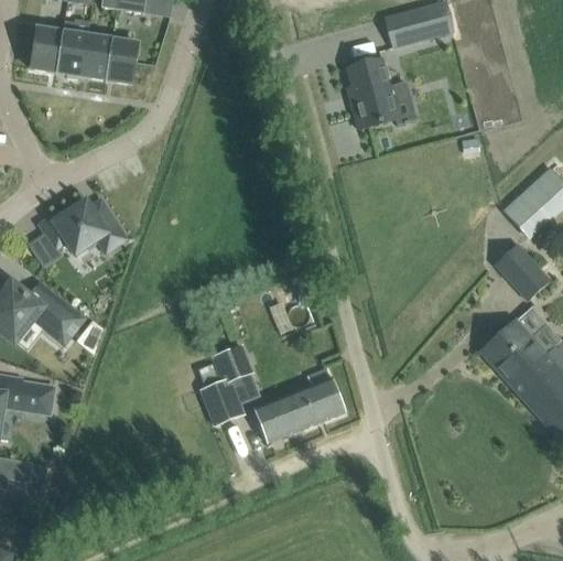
[(101,0),(100,7),(115,9),(116,0),(101,0)]
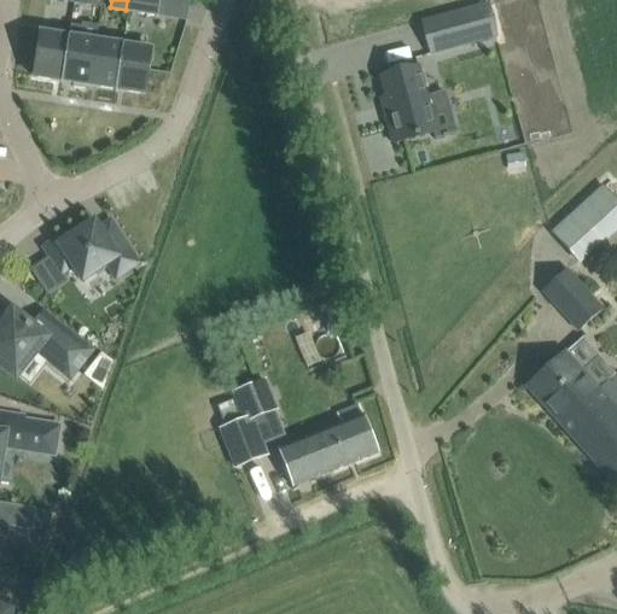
[(156,15),(158,0),(127,0),(126,10),(156,15)]
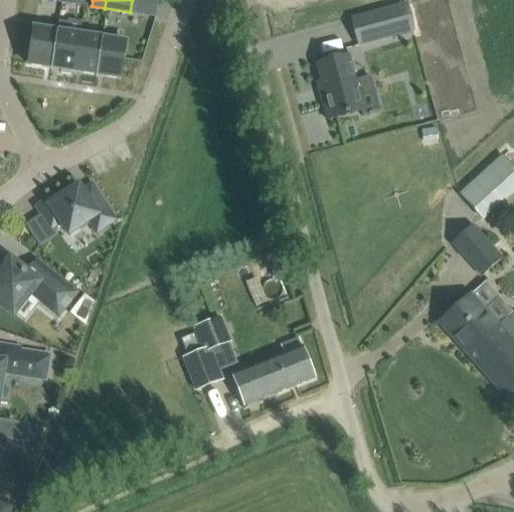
[(413,28),(406,1),(371,10),(379,37),(413,28)]
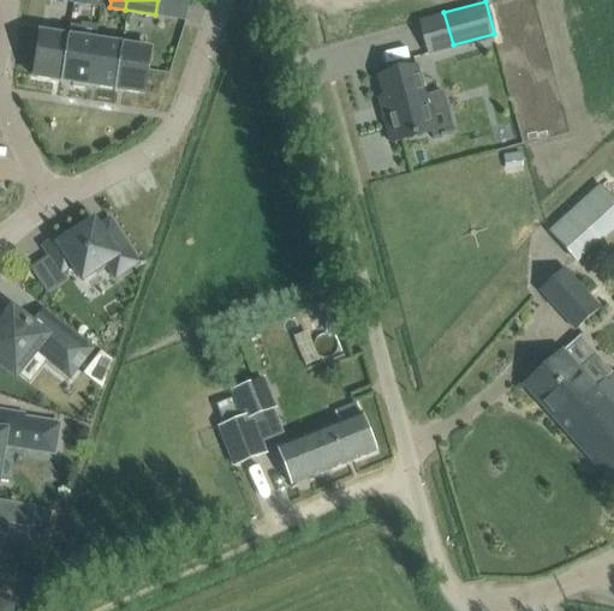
[(59,78),(66,35),(39,30),(33,75),(59,78)]
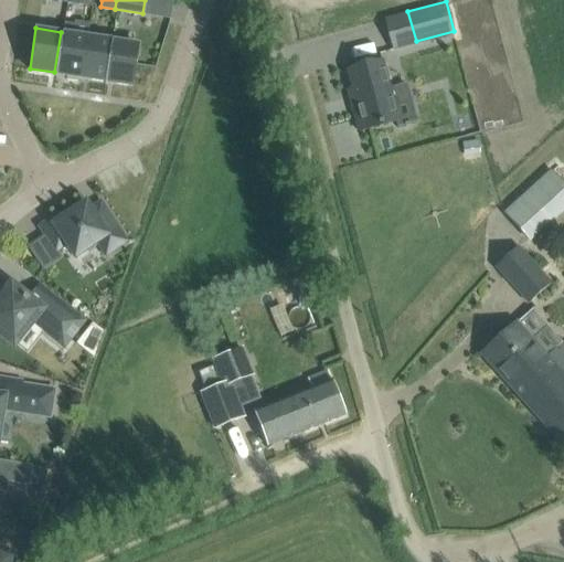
[(80,76),(86,35),(62,32),(62,31),(61,30),(61,32),(54,72),(54,74),(55,74),(55,73),(66,74),(65,77),(76,80),(76,76),(80,76)]
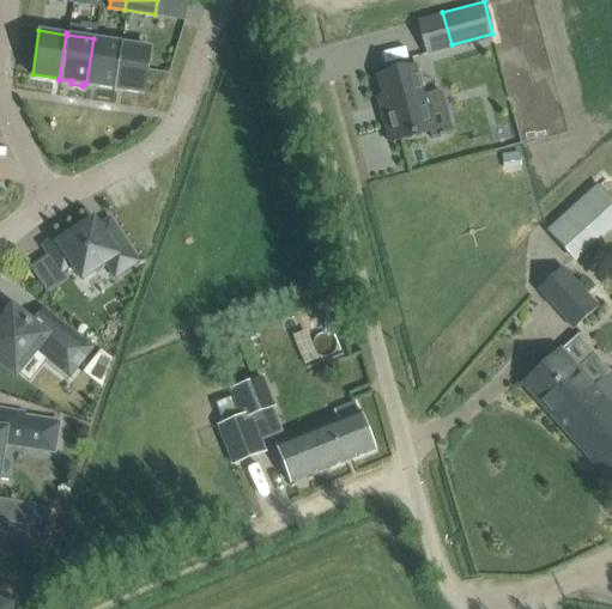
[(114,89),(114,86),(121,43),(121,41),(120,41),(120,42),(94,38),(86,83),(113,86),(113,87),(114,89)]
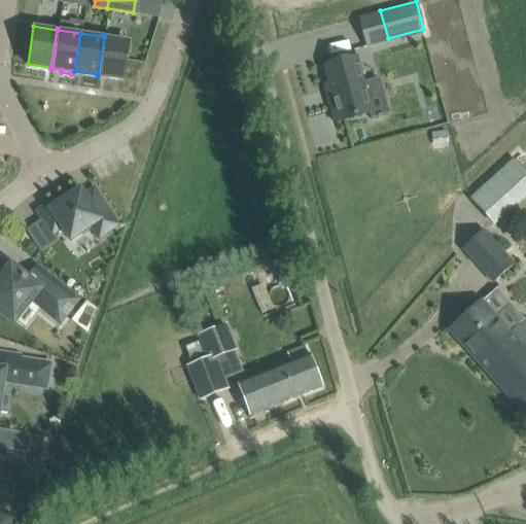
[(104,37),(98,74),(121,78),(127,40),(104,37)]
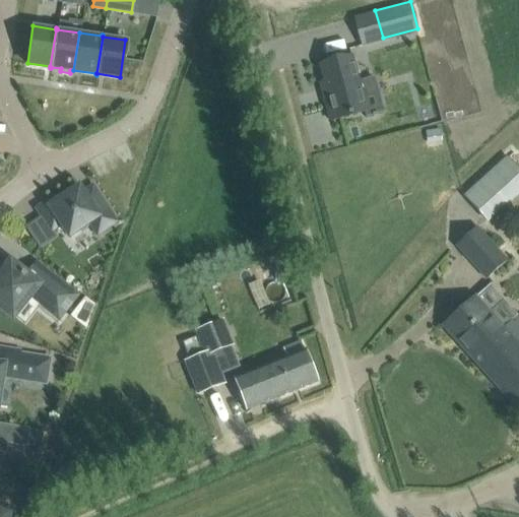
[(366,95),(362,78),(357,79),(350,55),(319,64),(325,87),(320,89),(329,120),(365,110),(362,97),(366,95)]
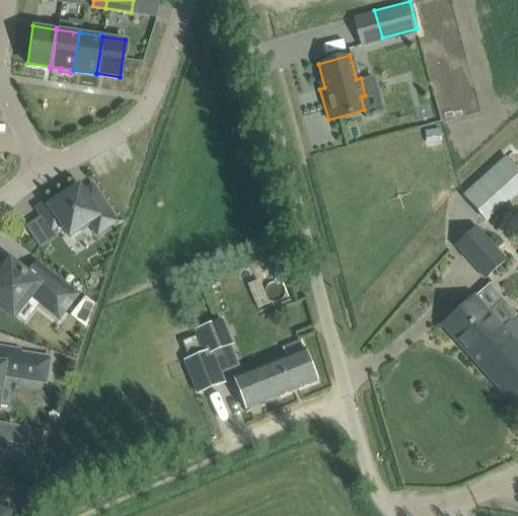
[(517,169),(505,155),(462,193),(486,219),(517,190),(517,169)]
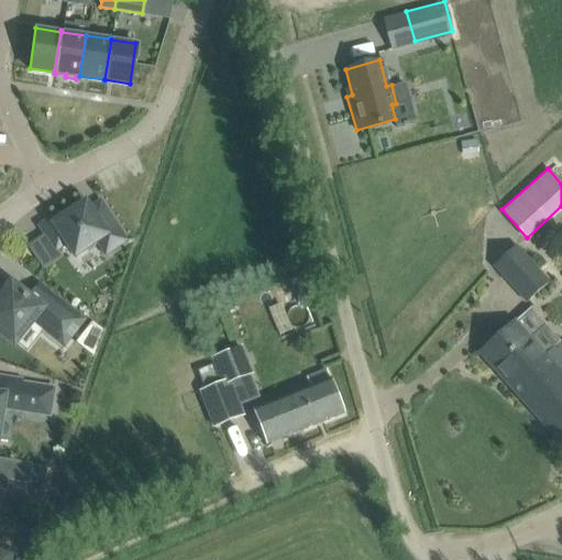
[(88,206),(85,199),(41,229),(54,249),(65,242),(74,254),(95,240),(103,253),(127,239),(99,198),(88,206)]
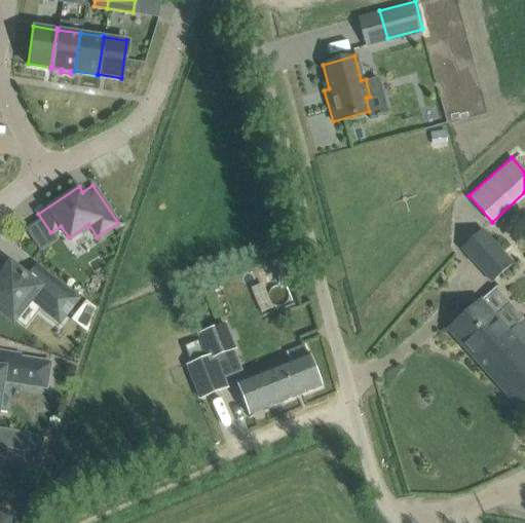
[(491,281),(507,266),(513,260),(481,227),(460,246),(491,281)]
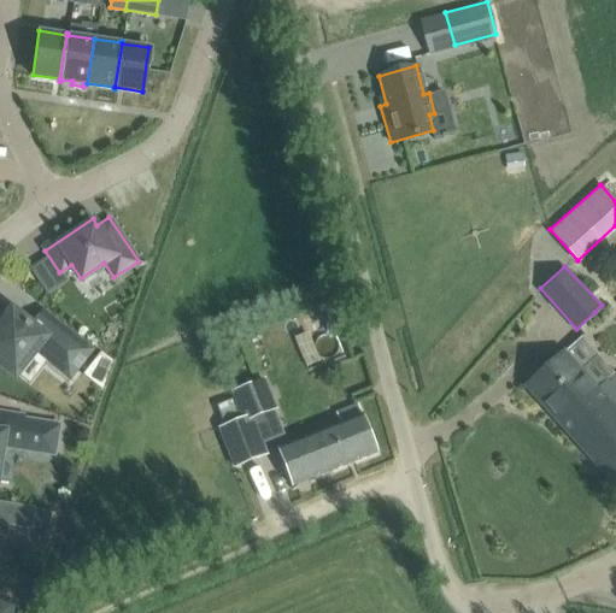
[(0,364),(10,372),(23,355),(27,359),(35,349),(46,358),(68,375),(75,367),(89,348),(60,325),(50,340),(11,308),(0,322),(0,364)]
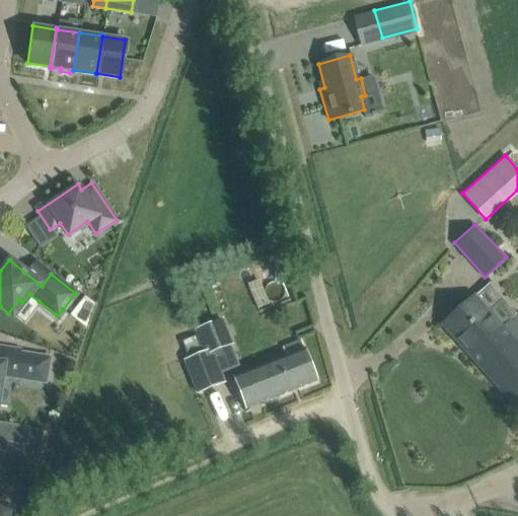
[(517,409),(517,408),(517,312),(514,309),(500,322),(472,293),(440,322),(517,409)]
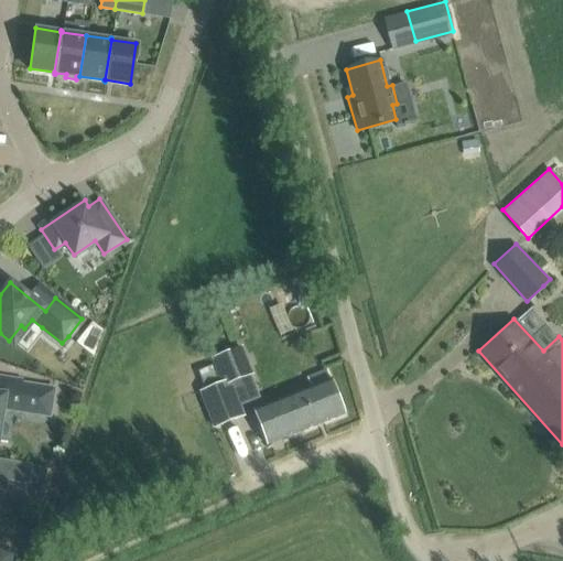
[(210,364),(197,369),(205,389),(201,390),(214,425),(242,414),(239,405),(229,380),(251,373),(240,346),(212,357),(222,381),(218,384),(210,364)]
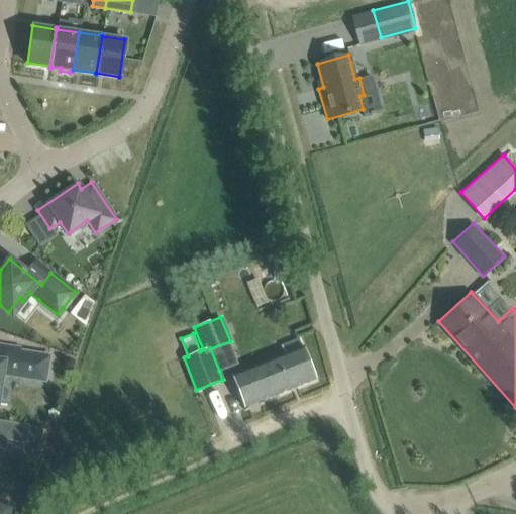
[(284,353),(232,374),(245,406),(315,378),(299,337),(281,344),(284,353)]
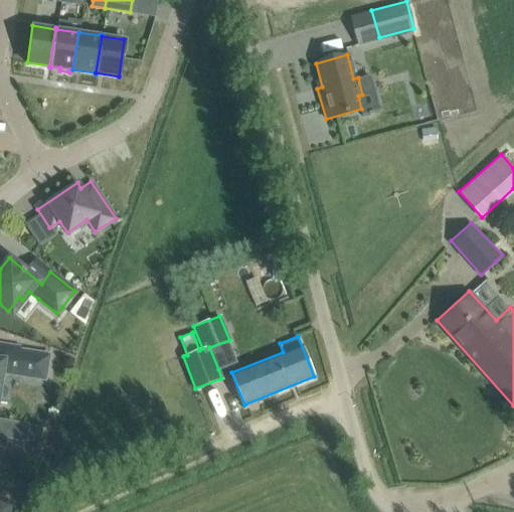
[(19,348),(20,346),(0,342),(0,378),(1,371),(44,378),(48,353),(19,348)]
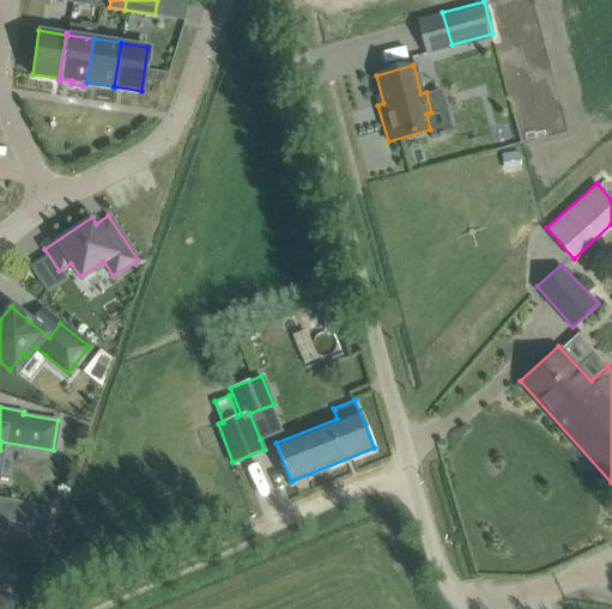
[(31,524),(35,503),(0,497),(0,530),(6,531),(8,521),(31,524)]
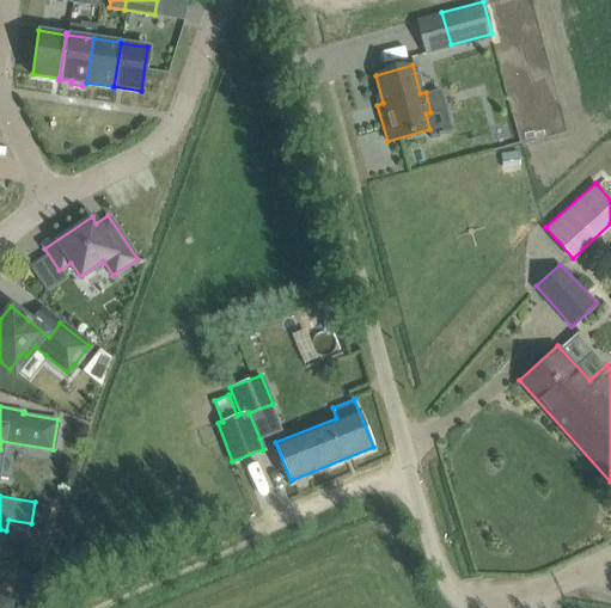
[(0,607),(12,607),(14,595),(0,593),(0,607)]
